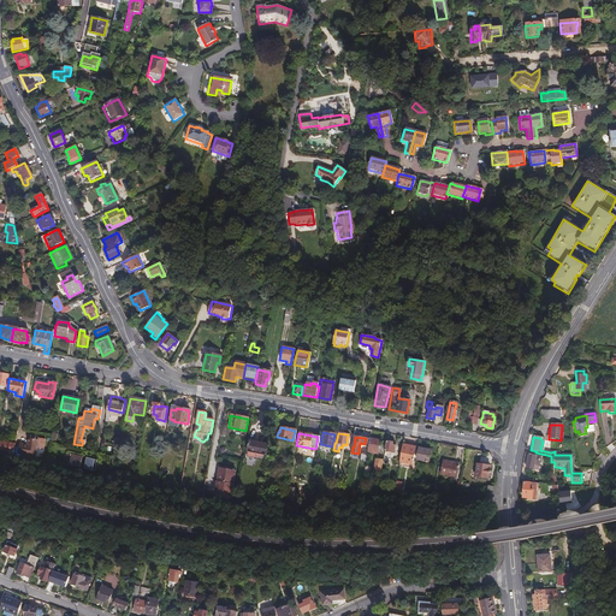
[(12,452),(12,455),(17,455),(17,454),(34,457),(37,440),(27,438),(25,445),(18,444),(18,445),(15,444),(13,450),(12,452)]
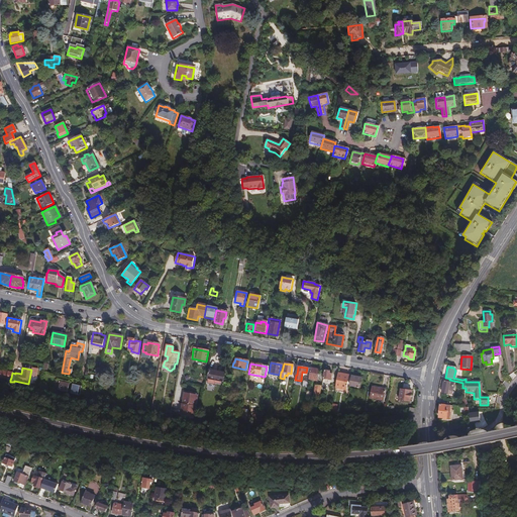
[(318,370),(309,369),(307,379),(316,381),(318,370)]
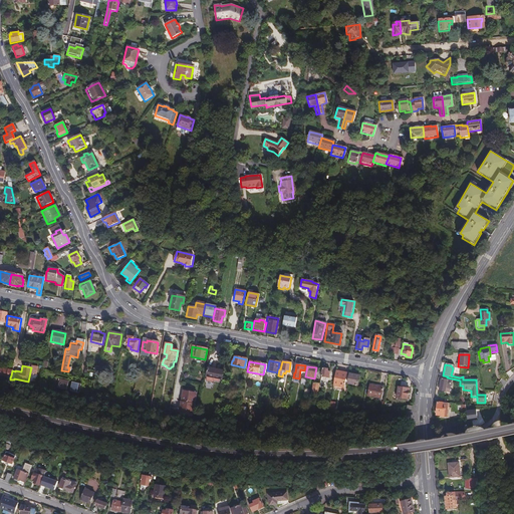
[(0,367),(0,375),(6,377),(6,374),(11,375),(12,370),(0,367)]
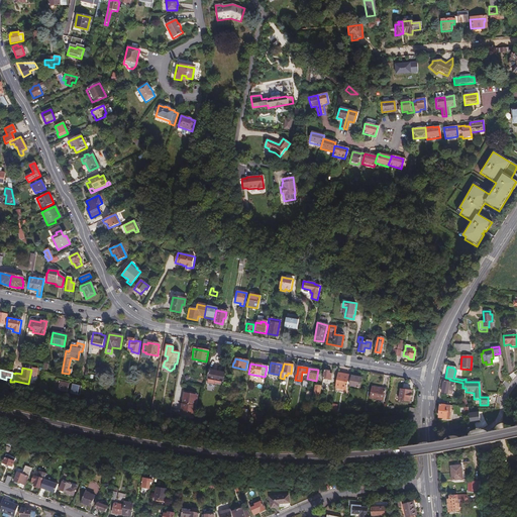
[(222,382),(224,373),(208,370),(206,379),(216,381),(216,384),(219,384),(220,381),(222,382)]
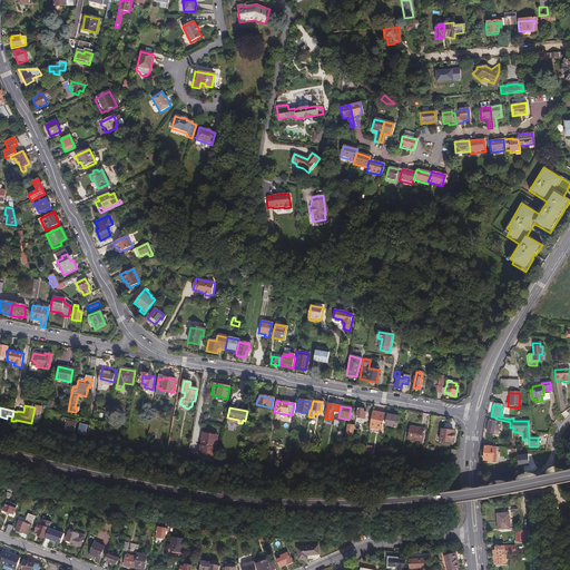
[(363,410),(357,409),(355,418),(364,419),(365,413),(362,412),(363,410)]
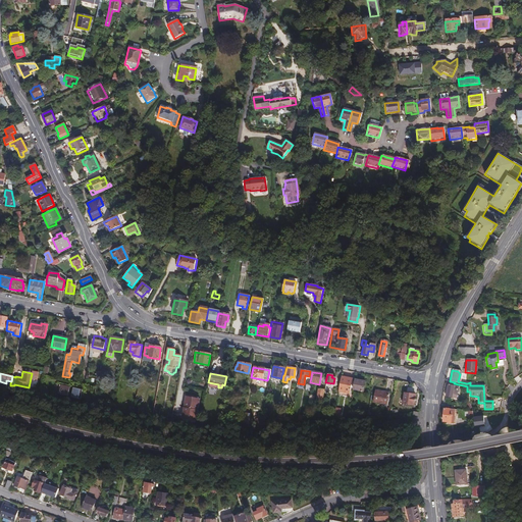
[(351,379),(340,377),(337,393),(349,395),(351,385),(350,385),(351,379)]
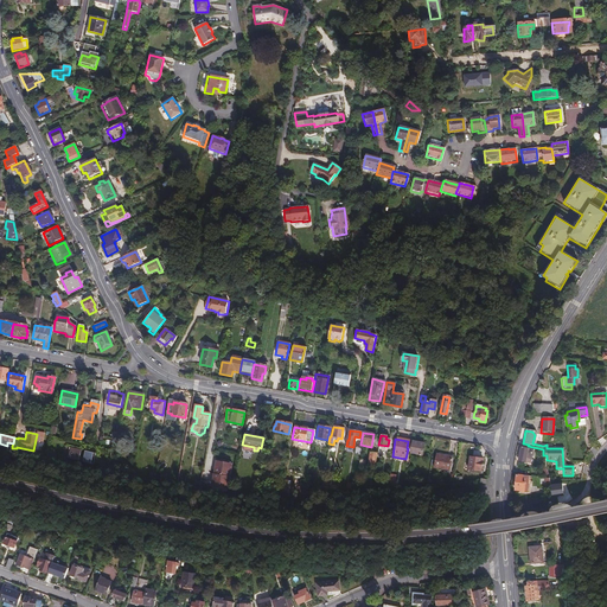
[(413,442),(410,454),(421,455),(423,445),(413,442)]
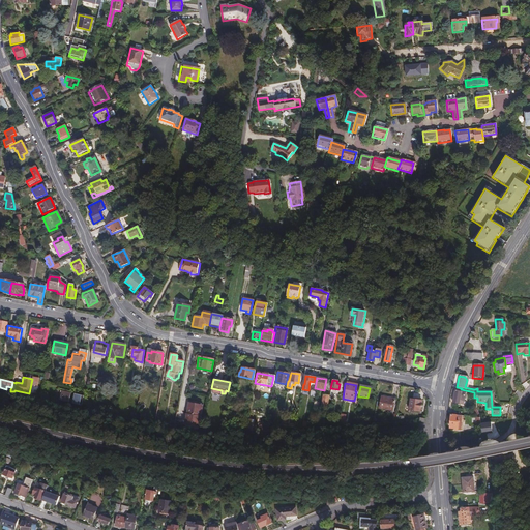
[(80,405),(82,395),(74,393),(72,400),(68,399),(69,392),(60,391),(58,401),(80,405)]
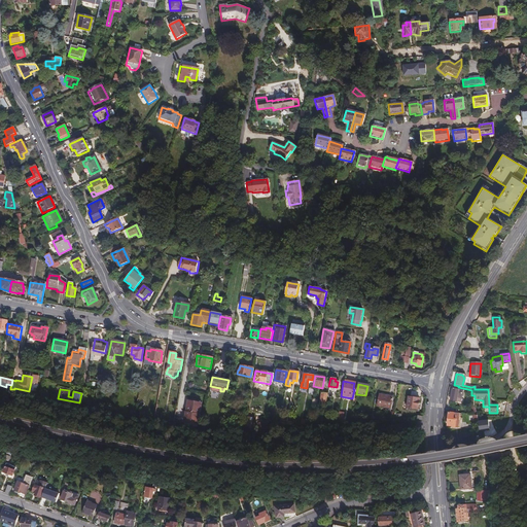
[(462,391),(452,389),(450,400),(459,402),(462,391)]
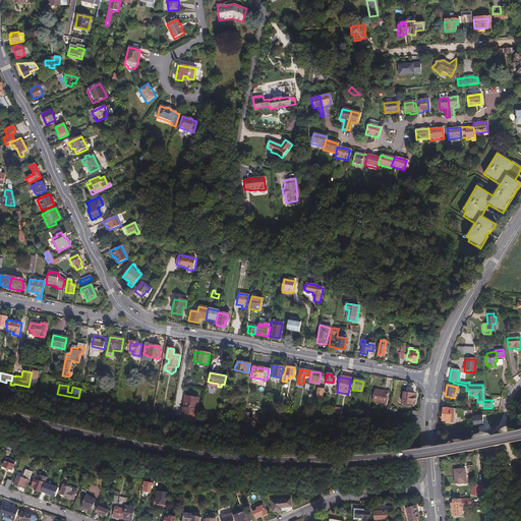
[(385,404),(388,391),(373,389),(371,401),(385,404)]
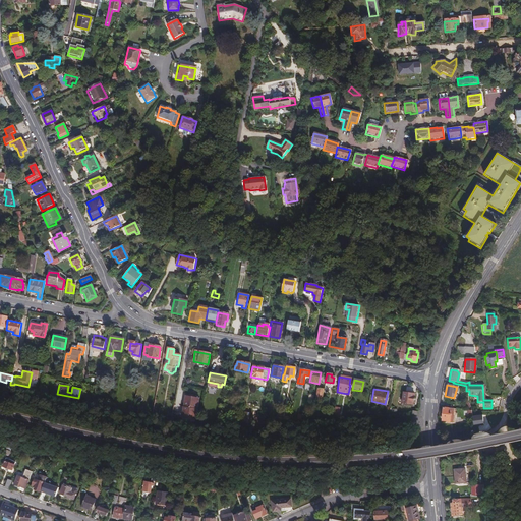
[(412,405),(414,395),(403,393),(401,403),(412,405)]
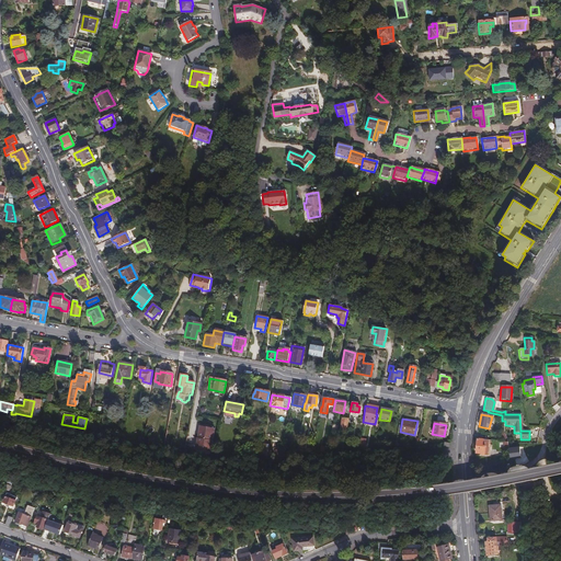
[(208,454),(213,428),(198,426),(194,451),(208,454)]
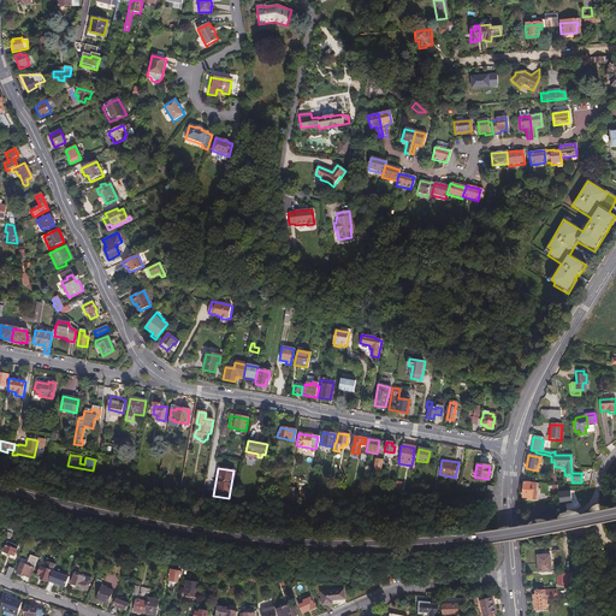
[(535,484),(523,483),(522,498),(528,499),(528,496),(532,497),(533,491),(534,491),(535,484)]
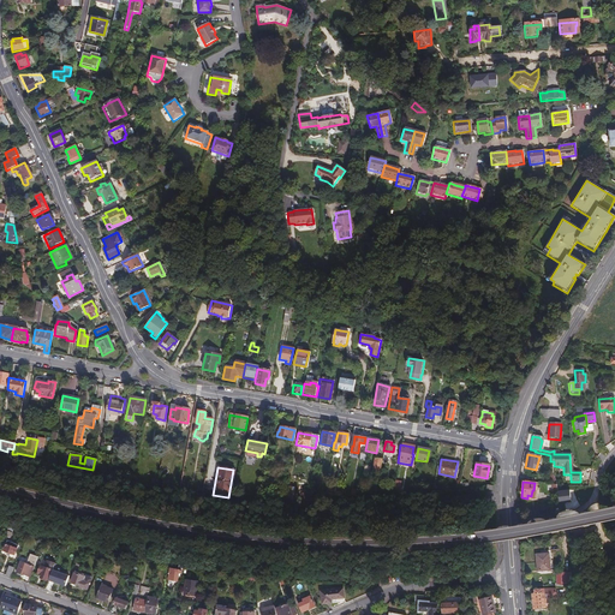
[(559,490),(560,502),(565,502),(566,509),(578,508),(575,488),(559,490)]
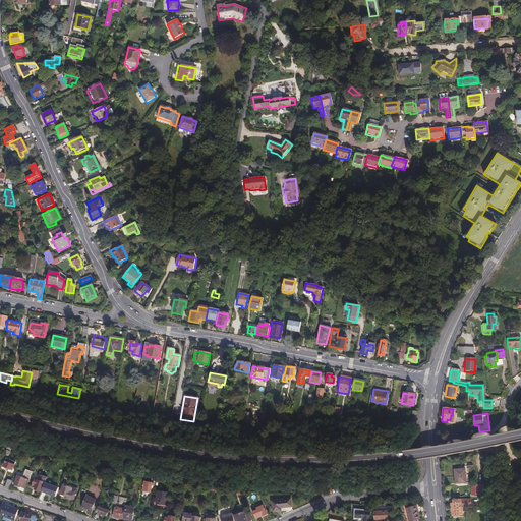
[(465,483),(464,469),(453,470),(454,484),(465,483)]
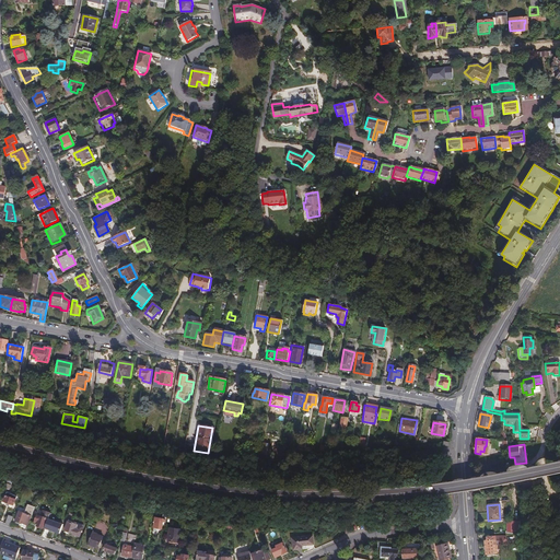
[(23,525),(26,526),(34,508),(26,505),(23,514),(18,512),(14,522),(23,525)]
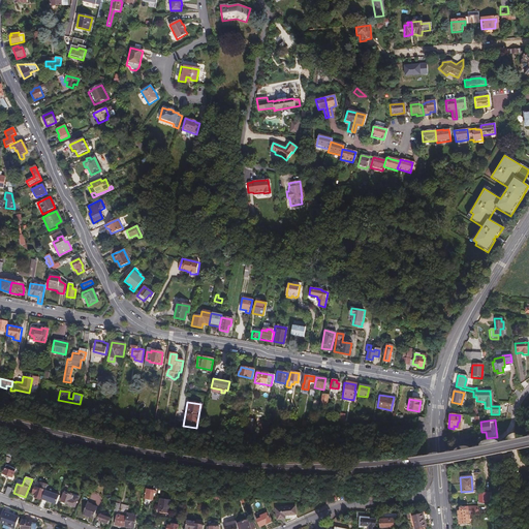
[(41,491),(43,492),(45,486),(39,484),(37,489),(33,488),(32,493),(33,493),(35,494),(33,498),(39,500),(41,491)]
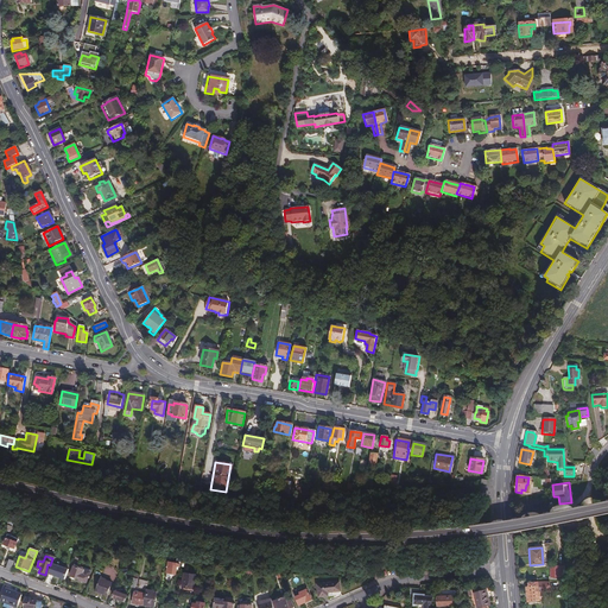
[(65,580),(69,568),(52,562),(49,574),(65,580)]
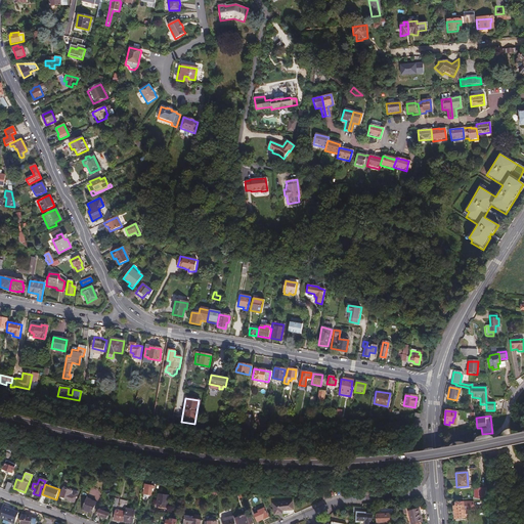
[(151,489),(153,487),(143,486),(142,495),(146,496),(149,496),(149,489),(151,489)]
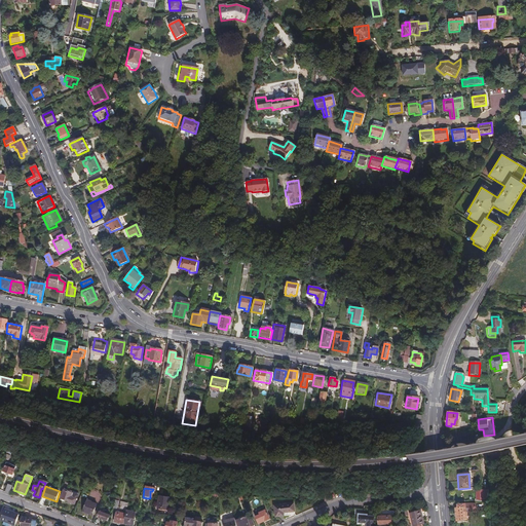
[(68,503),(69,504),(73,493),(71,492),(71,493),(63,491),(60,499),(62,500),(68,502),(68,503)]
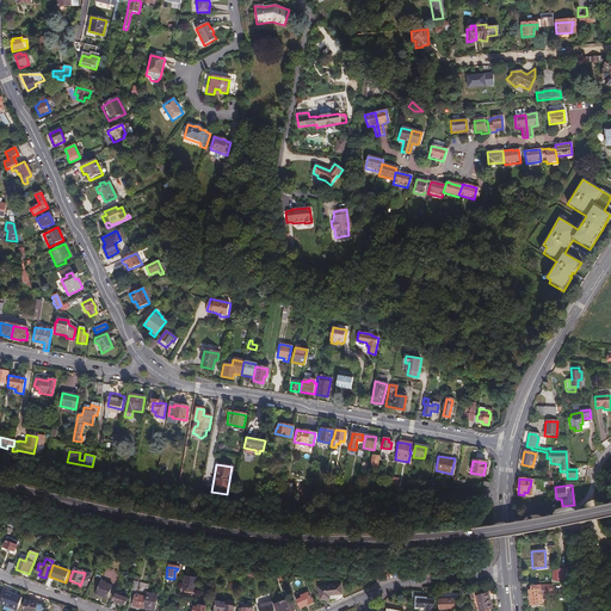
[(193,592),(196,579),(184,578),(181,591),(184,591),(193,592)]
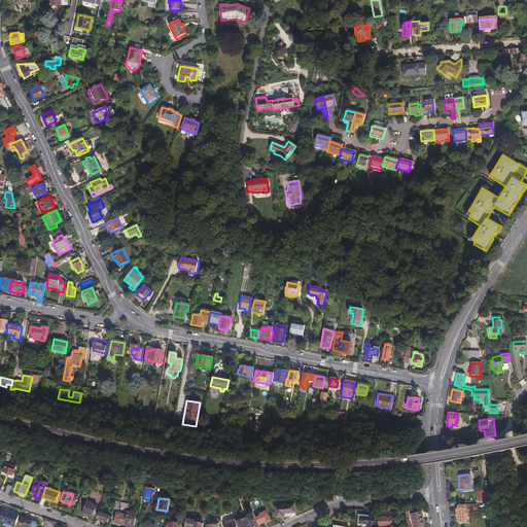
[(86,502),(82,513),(86,515),(92,517),(96,505),(86,502)]
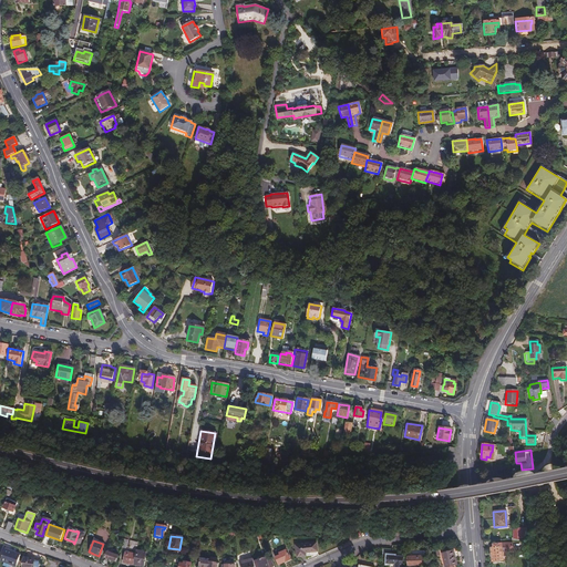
[(306,553),(318,552),(317,543),(297,545),(298,557),(302,556),(307,556),(306,553)]
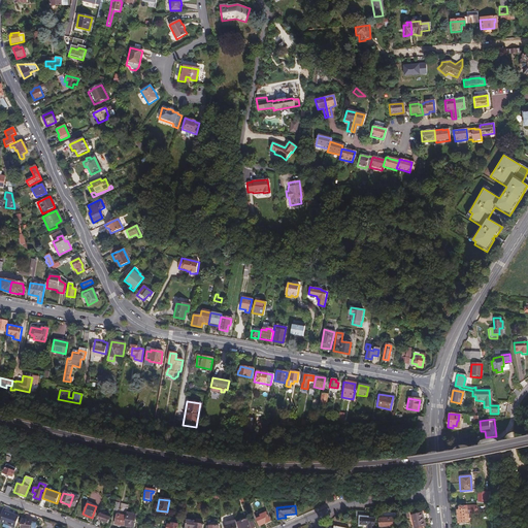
[(476,506),(473,505),(458,507),(458,510),(456,510),(457,523),(468,522),(467,515),(477,514),(476,506)]
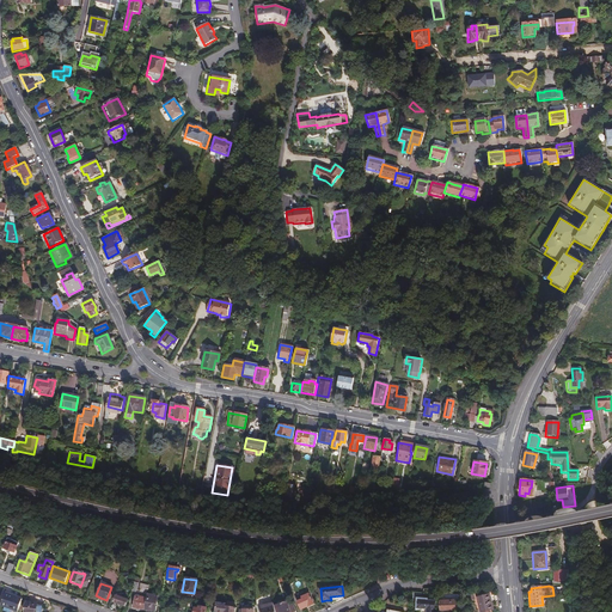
[(314,604),(310,593),(303,597),(303,599),(298,601),(301,610),(310,606),(314,604)]
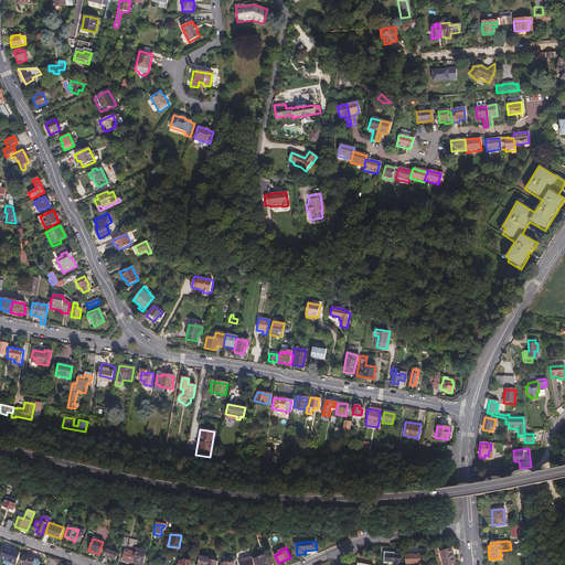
[(387,547),(380,547),(379,557),(385,557),(384,563),(392,563),(392,564),(400,564),(402,556),(391,555),(387,555),(387,547)]
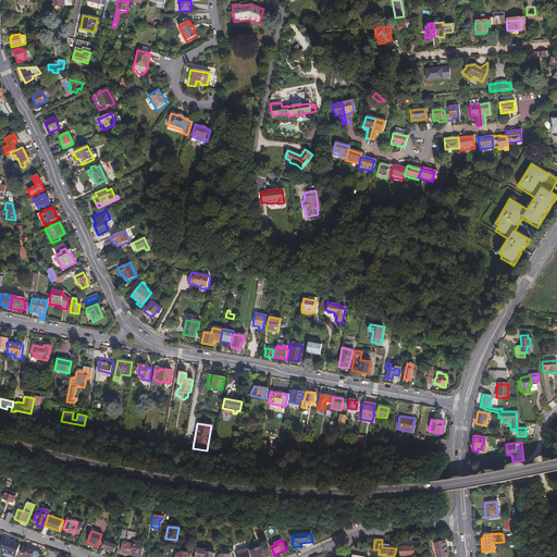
[(452,548),(450,541),(445,542),(434,543),(435,556),(444,555),(444,549),(446,549),(452,548)]
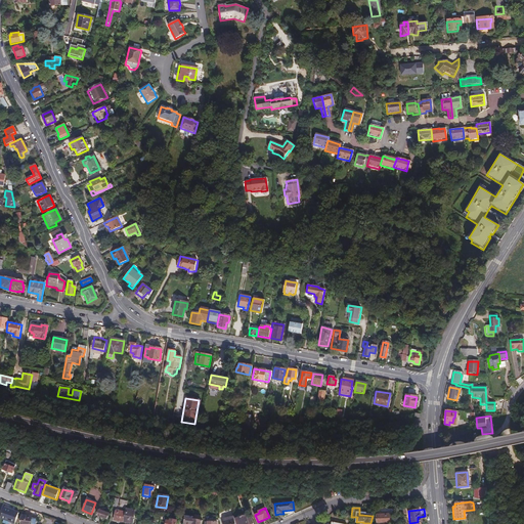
[(1,510),(0,513),(0,521),(4,523),(8,523),(12,523),(16,514),(6,511),(1,510)]
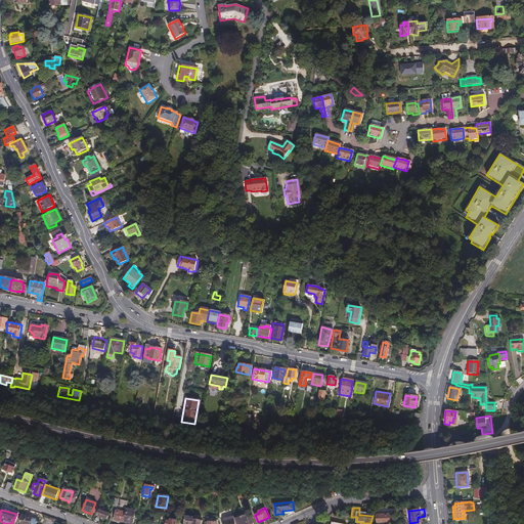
[(124,514),(122,523),(125,523),(132,523),(133,521),(131,520),(133,512),(125,510),(124,514)]
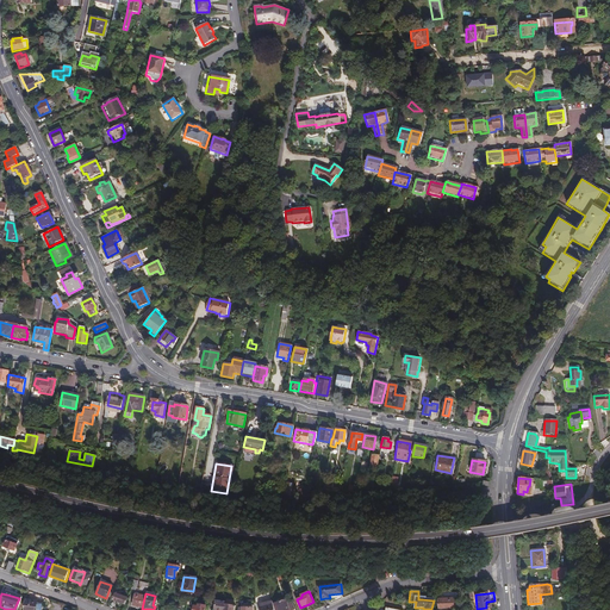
[(125,605),(126,598),(114,595),(112,602),(117,603),(125,605)]
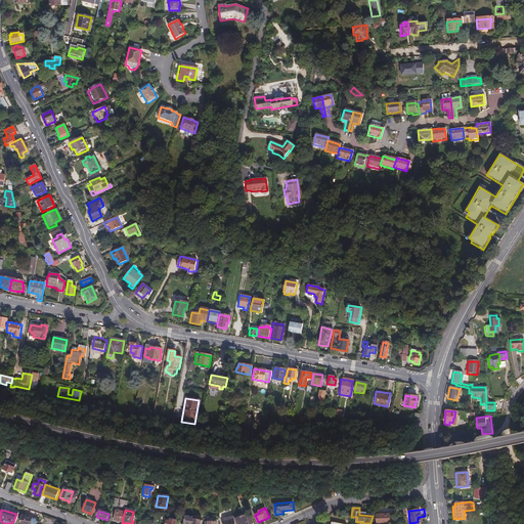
[(113,521),(122,523),(124,514),(115,512),(113,520),(113,521)]
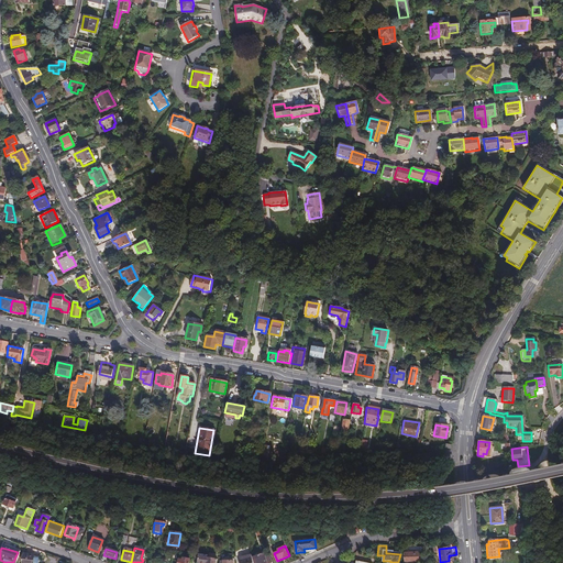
[(272,562),(274,562),(272,558),(267,559),(265,553),(252,556),(253,562),(272,562)]
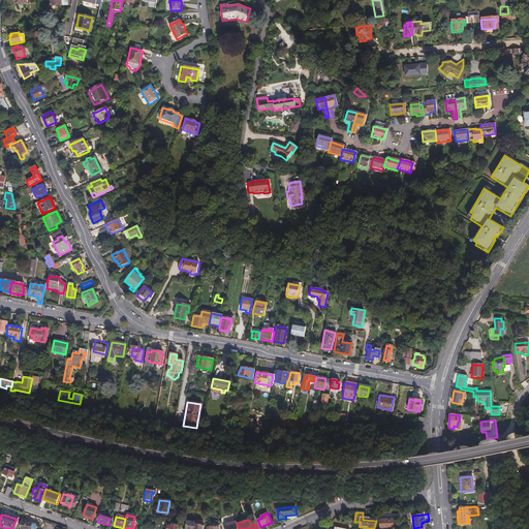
[(391,528),(396,528),(396,521),(385,520),(379,520),(378,528),(391,528)]
